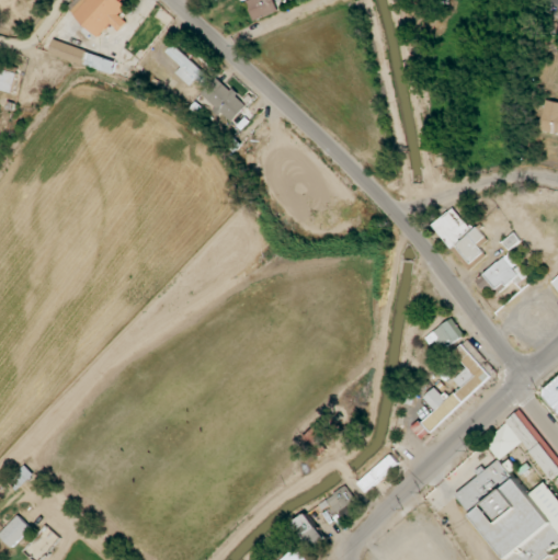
[(95,36),(107,23),(115,30),(124,21),(116,14),(124,6),(117,0),(70,0),(64,8),(95,36)]
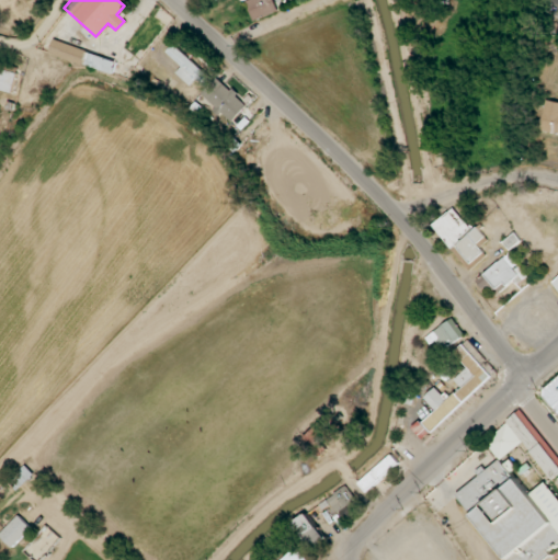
[(242,0),(251,20),(276,11),(271,0),(242,0)]
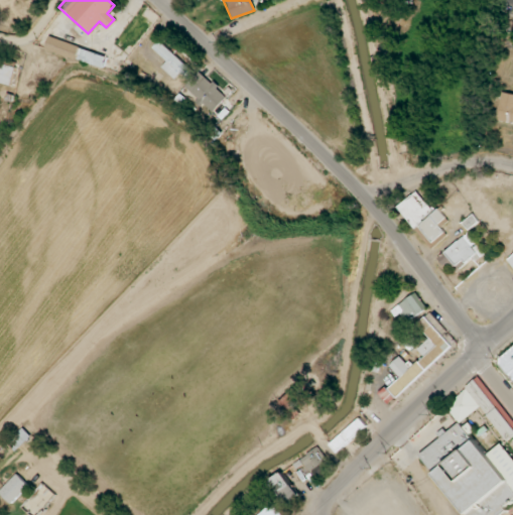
[(105,55),(46,36),(42,48),(101,68),(105,55)]
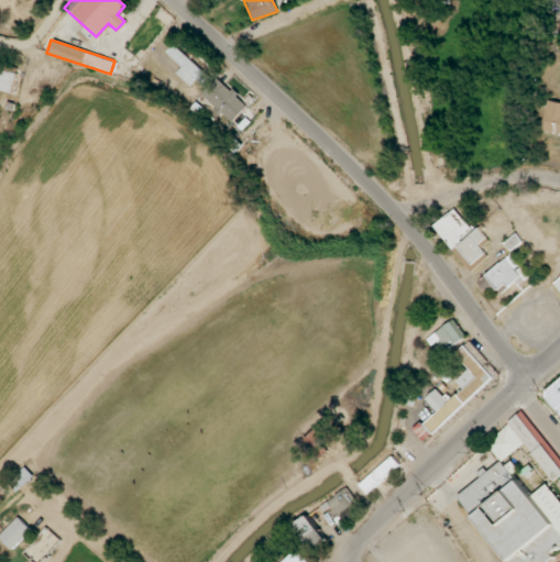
[(201,86),(209,78),(172,43),(164,51),(180,66),(174,73),(188,86),(195,79),(201,86)]
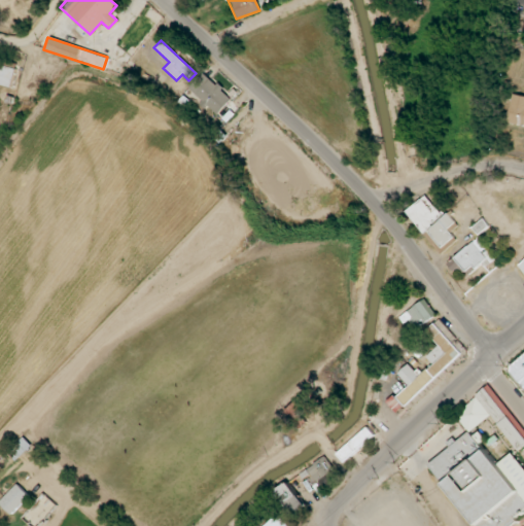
[(0,84),(8,88),(14,68),(0,63),(0,84)]
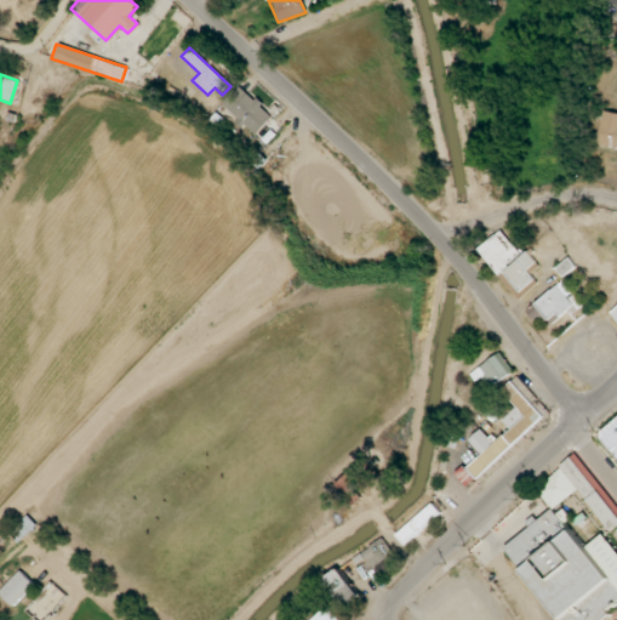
[(241,124),(253,134),(270,114),(236,83),(218,103),(241,124)]
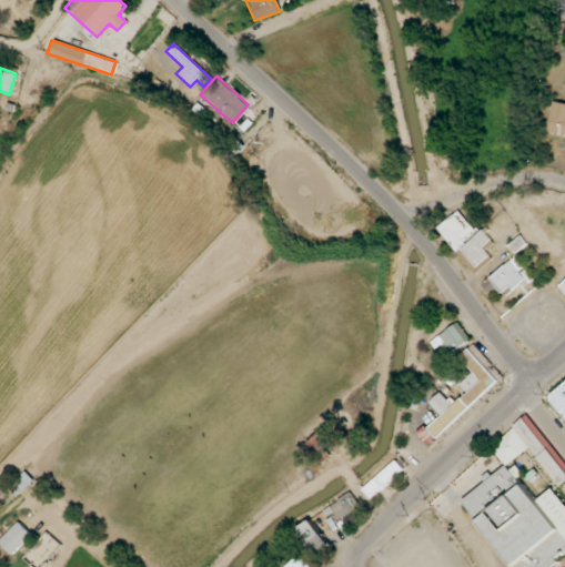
[(564,103),(551,101),(544,130),(564,134),(564,103)]
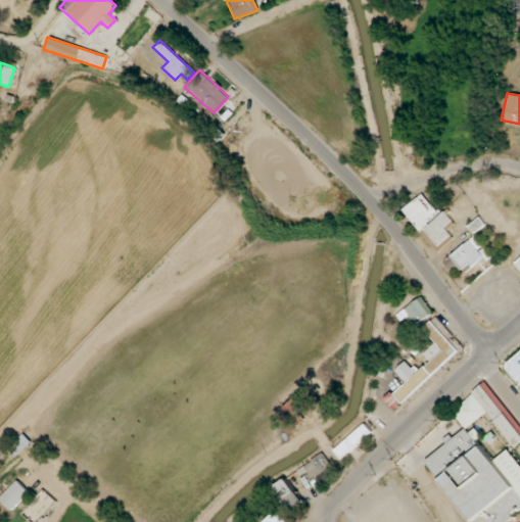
[(436,215),(420,192),(399,208),(417,230),(436,215)]
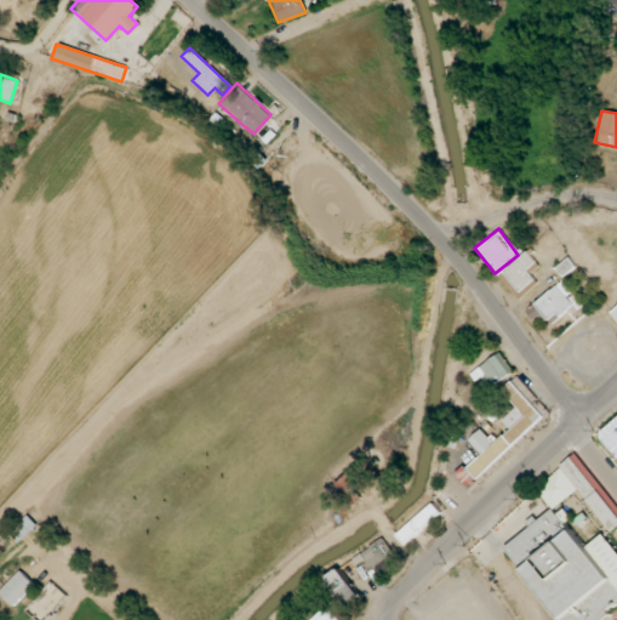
[(554,266),(559,274),(572,267),(567,257),(554,266)]
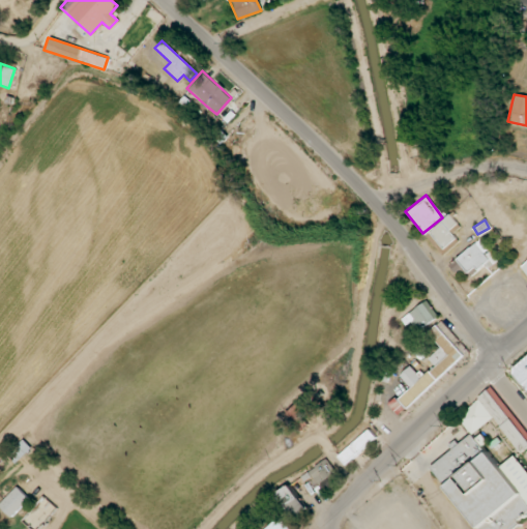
[(454,272),(460,266),(469,276),(484,263),(488,267),(496,260),(476,238),(447,265),(454,272)]
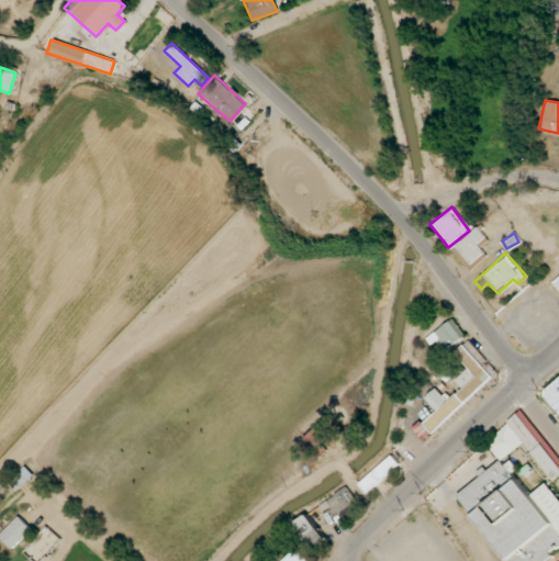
[(558,273),(549,282),(558,293),(558,273)]
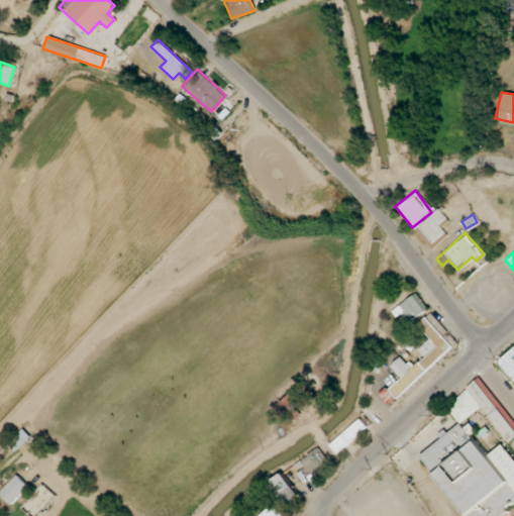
[(404,320),(392,310),(414,294),(426,309),(404,320)]
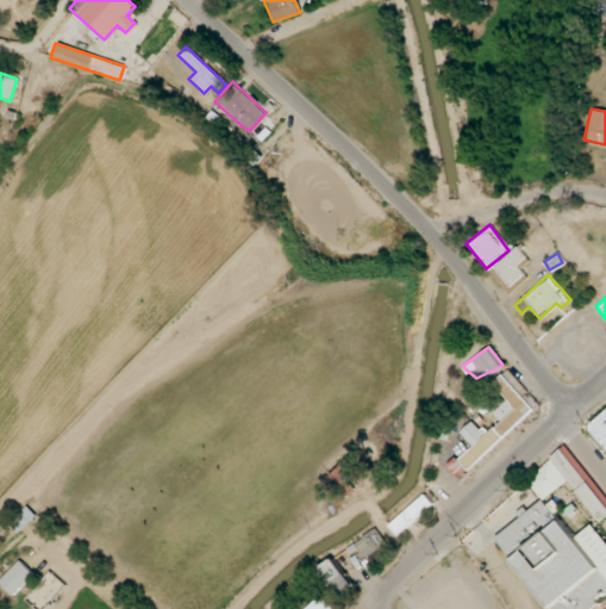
[(460,468),(448,455),(505,402),(492,378),(507,372),(537,408),(489,449),(460,468)]
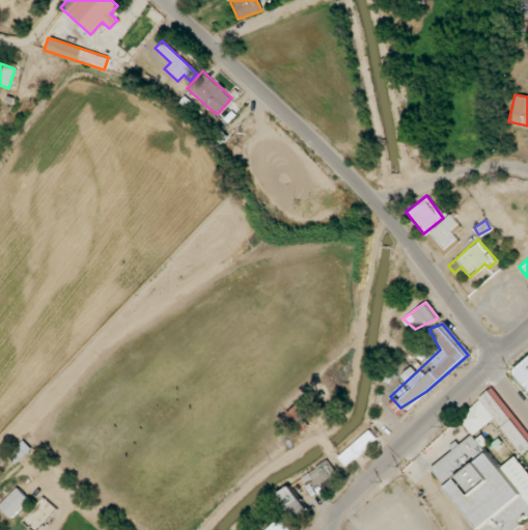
[(527,391),(512,374),(527,356),(527,391)]
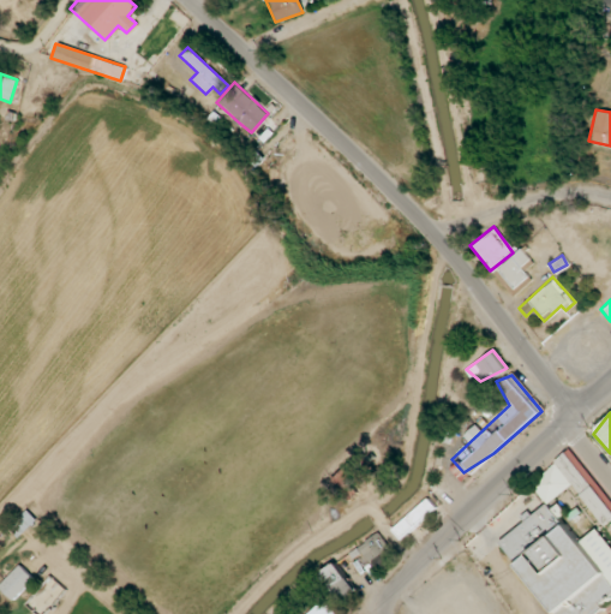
[(532,483),(546,505),(569,483),(597,526),(610,516),(610,506),(569,448),(532,483)]
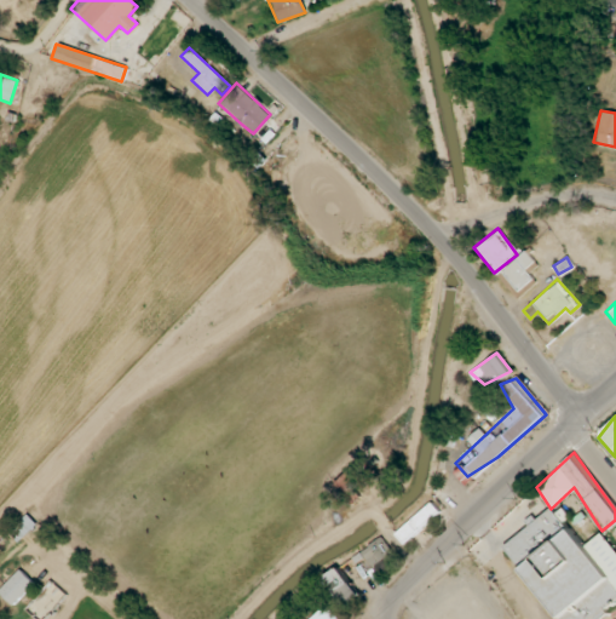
[(399,539),(389,528),(429,499),(439,514),(399,539)]
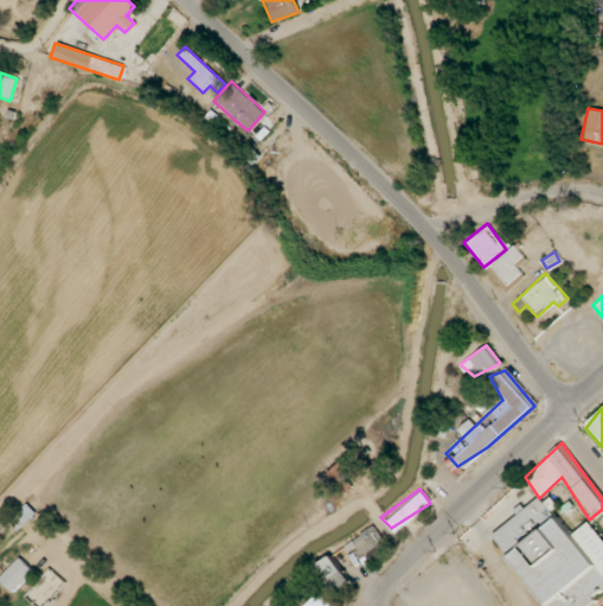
[(551,605),(587,605),(594,600),(590,594),(602,585),(602,575),(602,573),(602,572),(602,538),(589,520),(571,533),(539,498),(491,534),(551,605)]
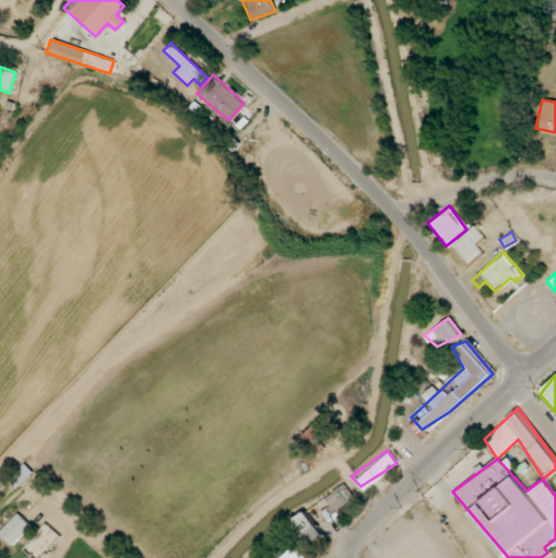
[(329,532),(310,503),(341,484),(358,508),(329,532)]
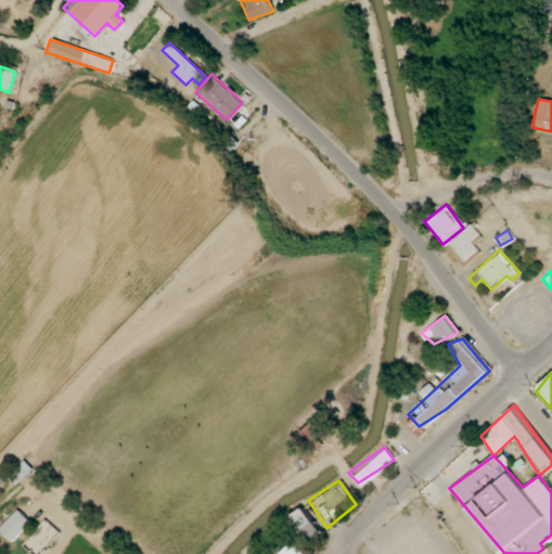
[(290,514),(307,542),(320,535),(303,506),(290,514)]
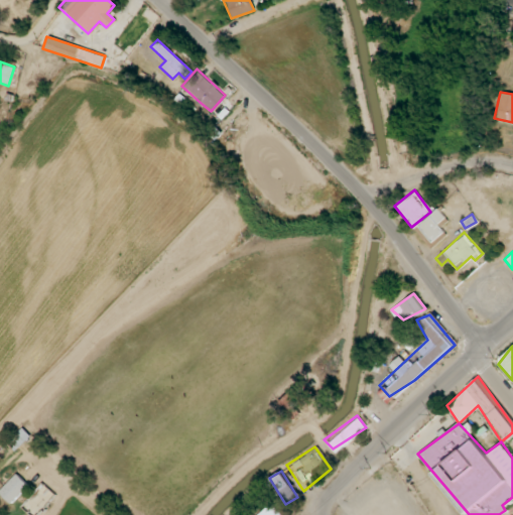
[(26,485),(14,473),(0,487),(0,494),(9,503),(26,485)]
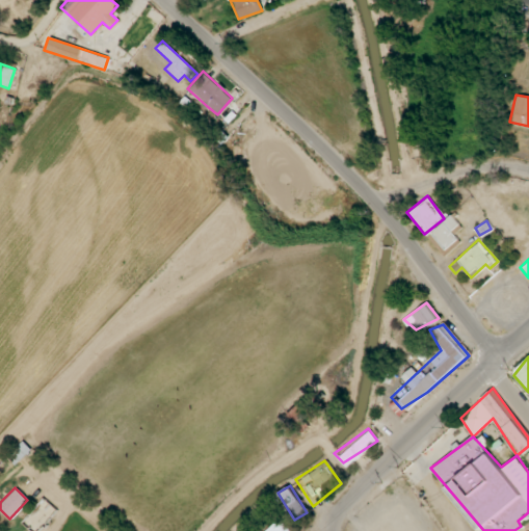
[(288,530),(279,518),(261,530),(288,530)]
